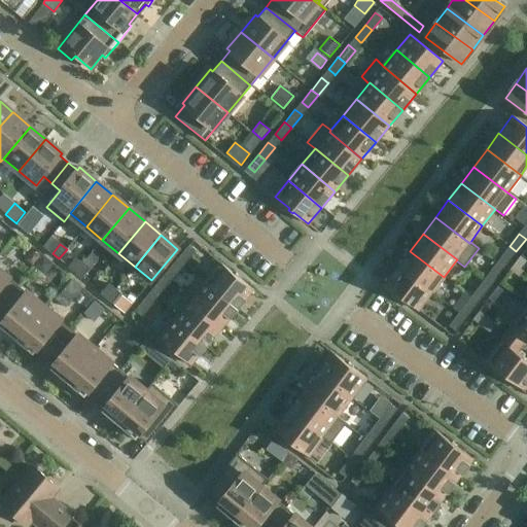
[(178,258),(184,264),(196,250),(188,245),(178,258)]
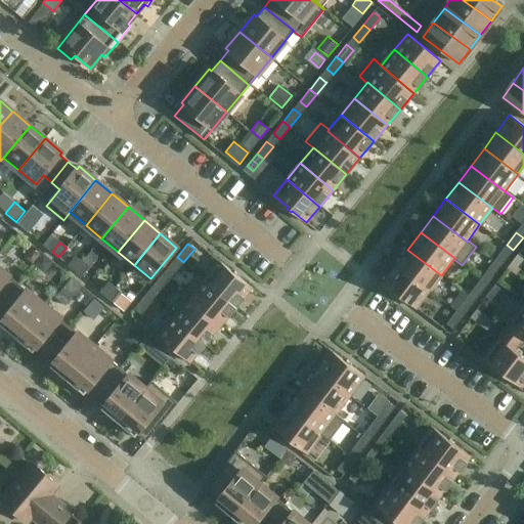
[(507,245),(496,257),(504,262),(513,250),(507,245)]
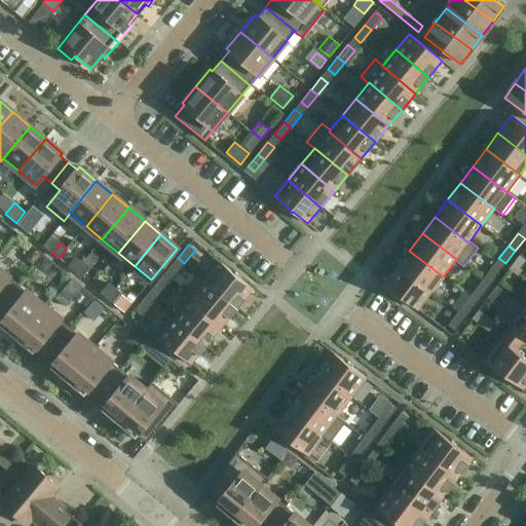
[(32,250),(25,259),(32,265),(40,256),(32,250)]
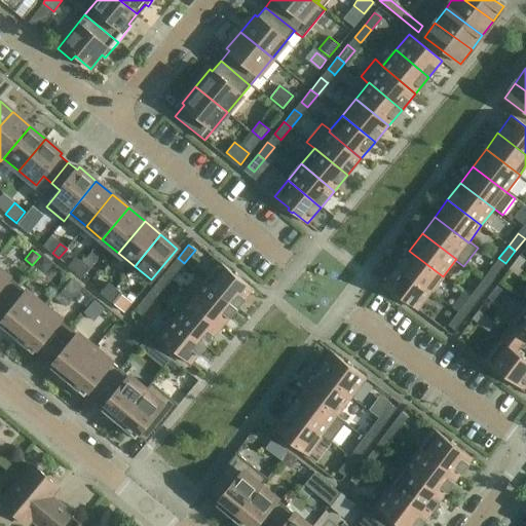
[(430,293),(443,276),(409,251),(397,267),(430,293)]
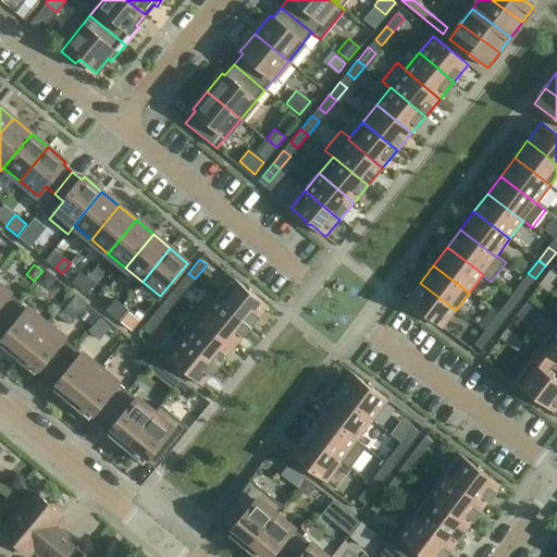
[(541,282),(539,285),(549,293),(556,283),(556,274),(551,270),(541,282)]
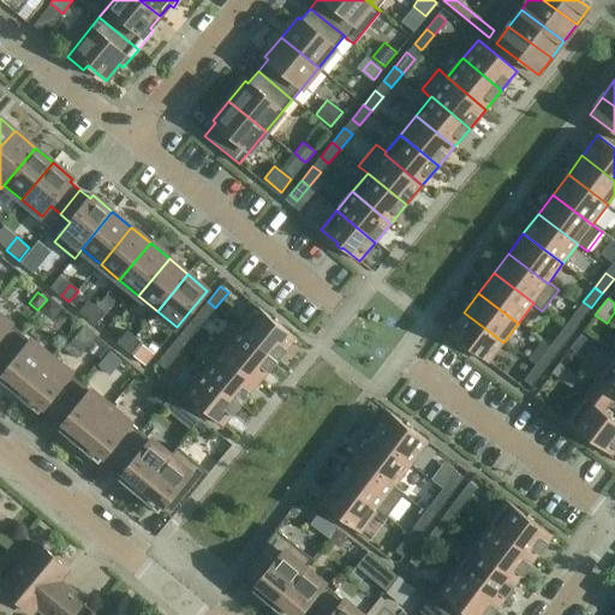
[(88,317),(97,306),(89,300),(81,311),(88,317)]
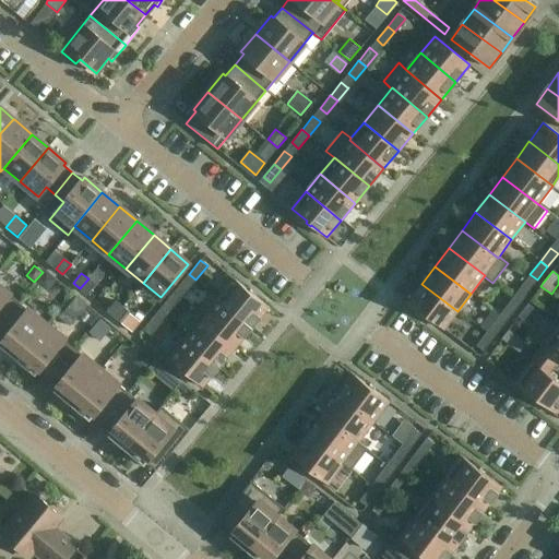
[(178,301),(195,280),(189,274),(171,295),(178,301)]
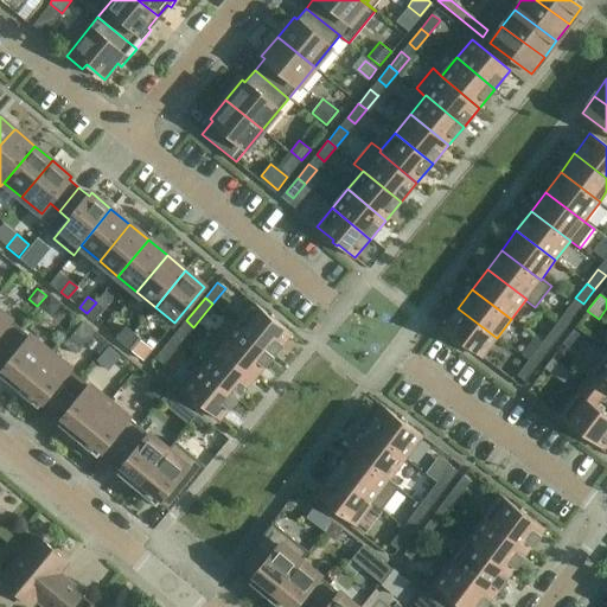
[(96,302),(87,313),(94,319),(103,308),(96,302)]
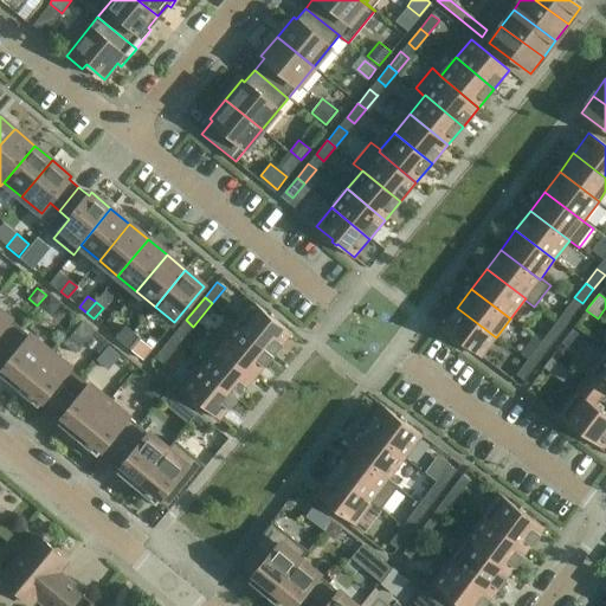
[(236,323),(274,354),(291,334),(275,320),(276,318),(271,314),(270,316),(253,302),(236,323)]
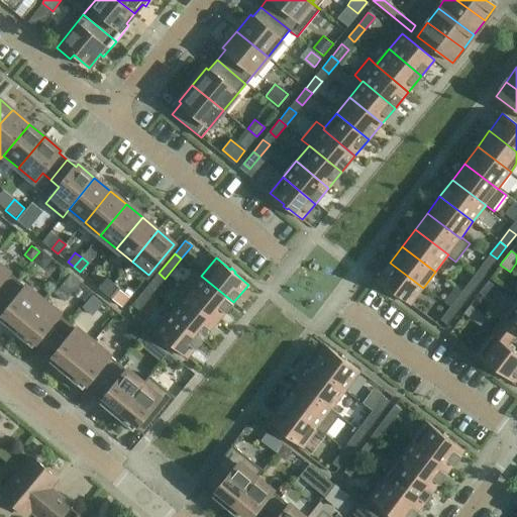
[(484,262),(475,274),(482,280),(491,267),(484,262)]
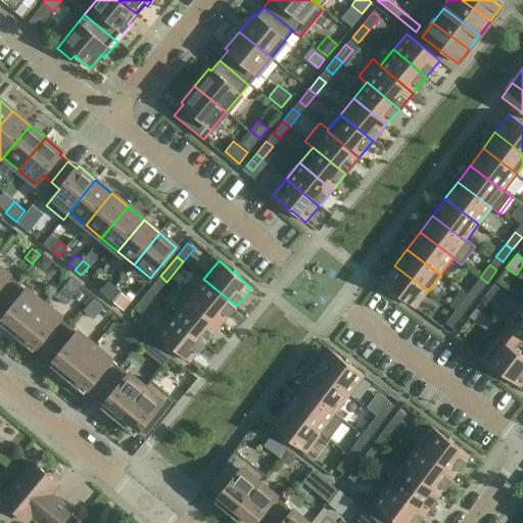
[(416,307),(428,291),(394,266),(381,282),(396,293),(395,294),(399,298),(400,297),(416,307)]
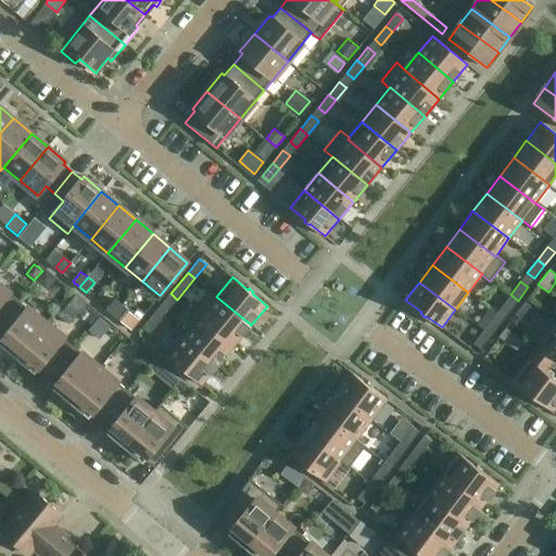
[(0,285),(0,323),(19,301),(0,285)]
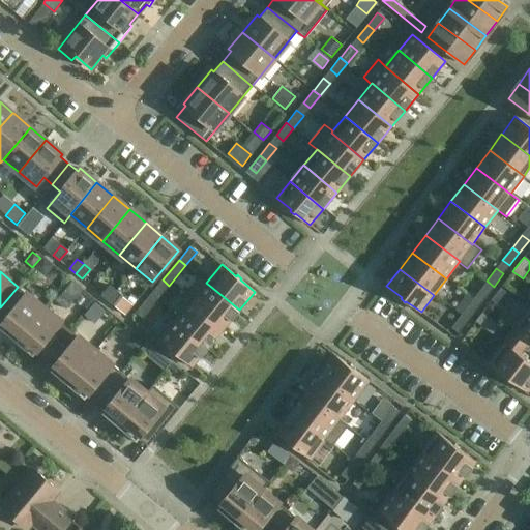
[(198,276),(182,295),(190,302),(224,329),(239,310),(206,283),(198,275),(198,276)]
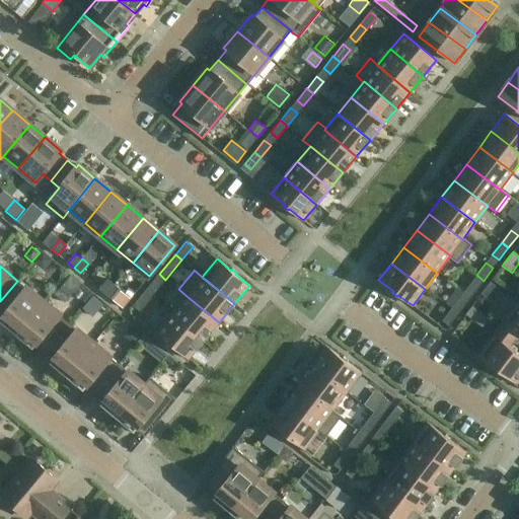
[(151,297),(165,280),(159,274),(144,291),(151,297)]
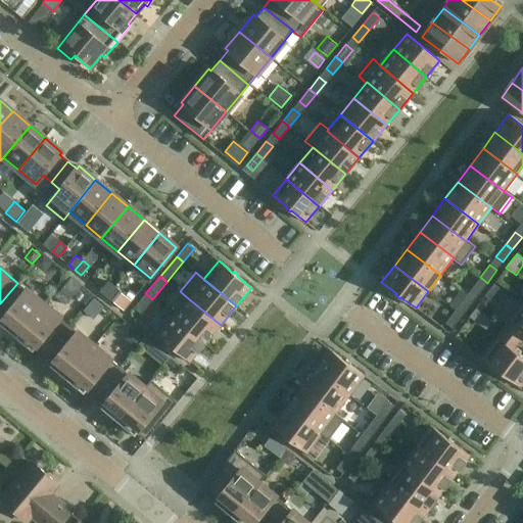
[(480,277),(471,290),(477,295),(487,283),(480,277)]
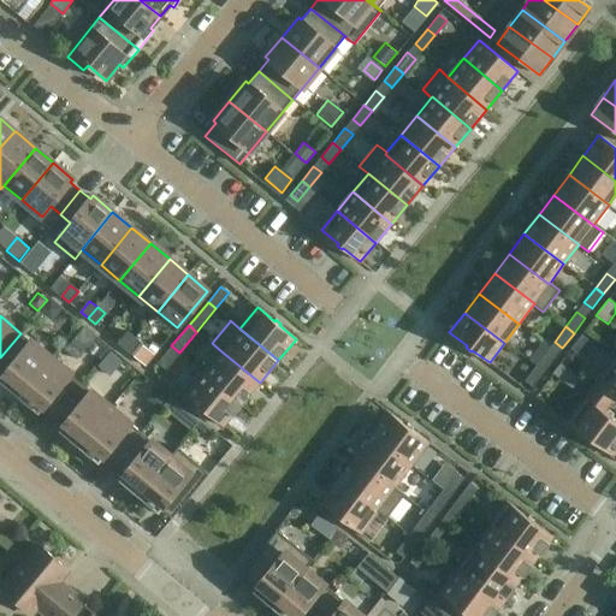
[(86,331),(72,347),(84,356),(98,342),(86,331)]
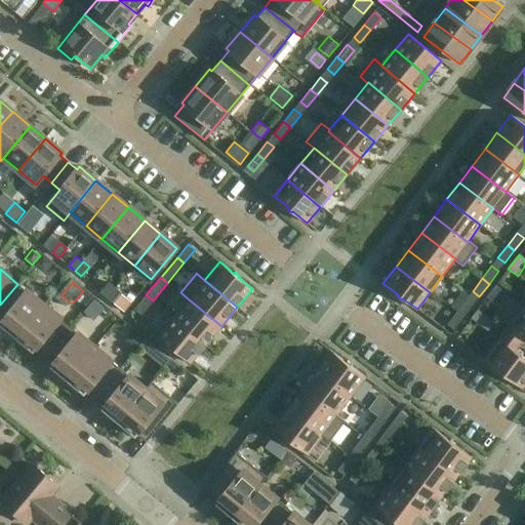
[(498,307),(511,291),(498,282),(487,297),(498,307)]
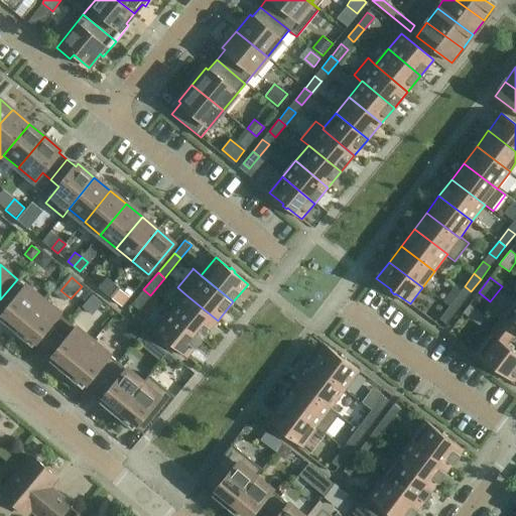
[(105,292),(113,283),(107,278),(99,287),(105,292)]
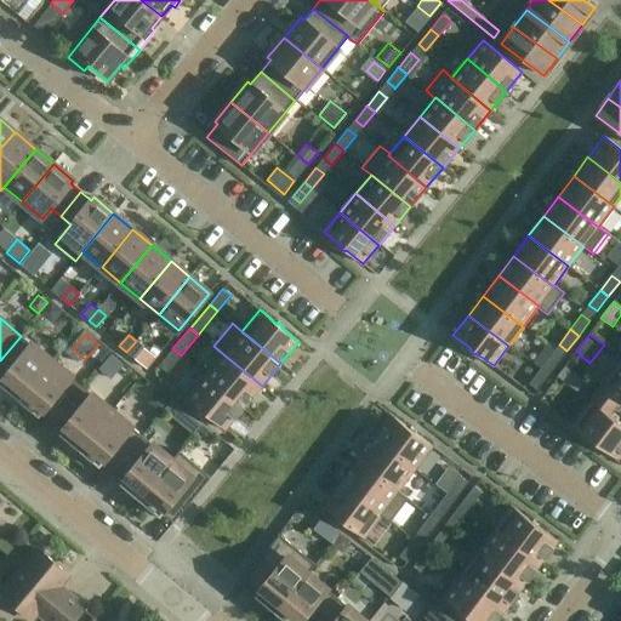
[(21,336),(0,360),(0,379),(1,380),(0,381),(0,383),(3,386),(5,389),(4,391),(15,400),(16,398),(18,400),(51,360),(34,347),(21,336)]
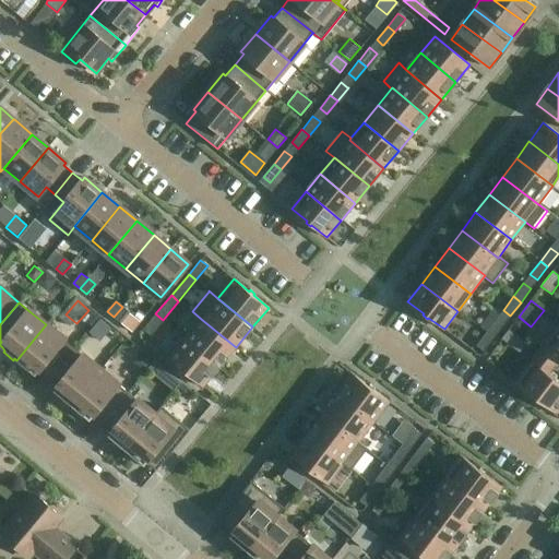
[(122,307),(114,317),(121,322),(129,312),(122,307)]
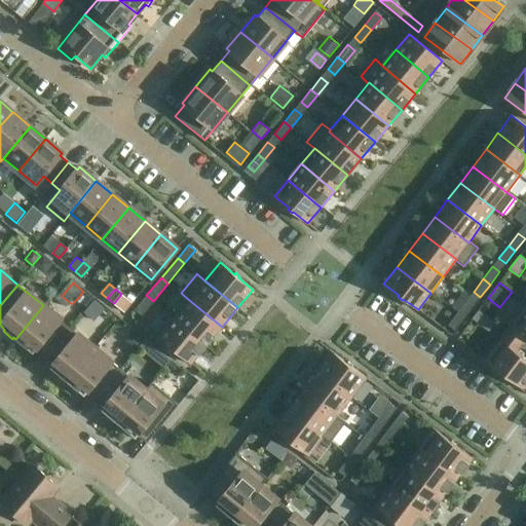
[(141,315),(153,301),(146,295),(135,309),(141,315)]
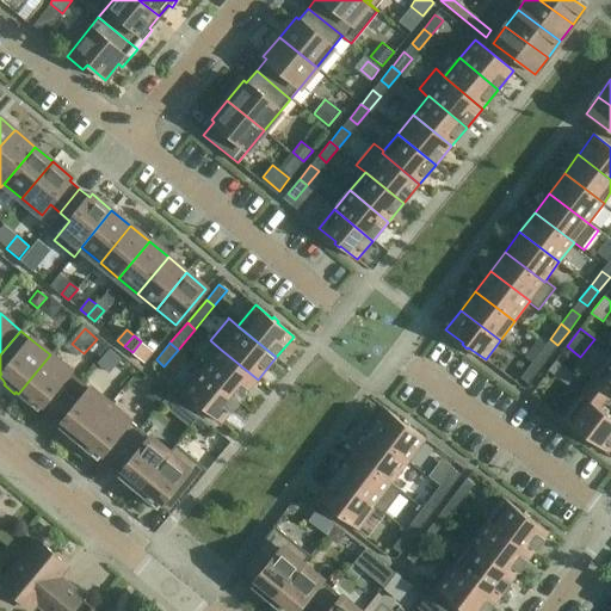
[(220,349),(202,369),(240,401),(258,380),(220,349)]
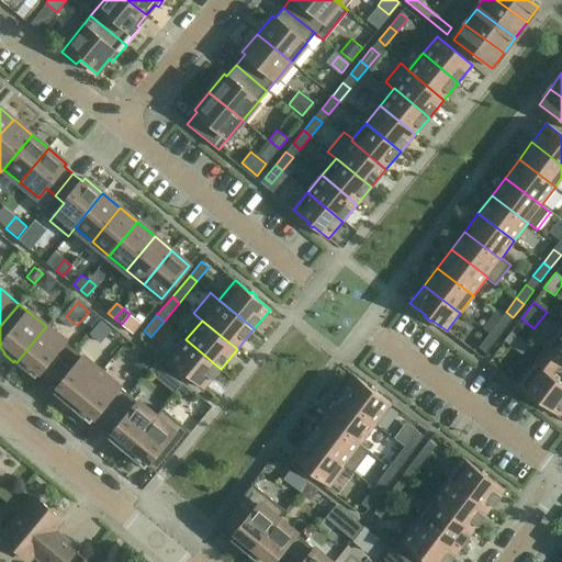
[(499,321),(489,334),(496,339),(507,326),(499,321)]
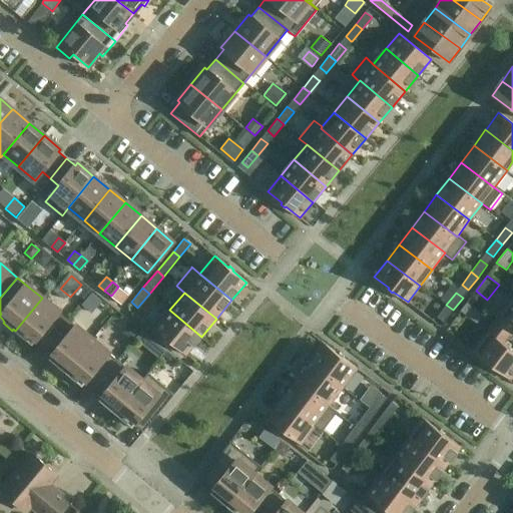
[(42,298),(15,331),(18,333),(16,335),(25,342),(27,340),(29,342),(32,344),(34,342),(43,349),(60,327),(52,320),(59,312),(56,310),(42,298)]
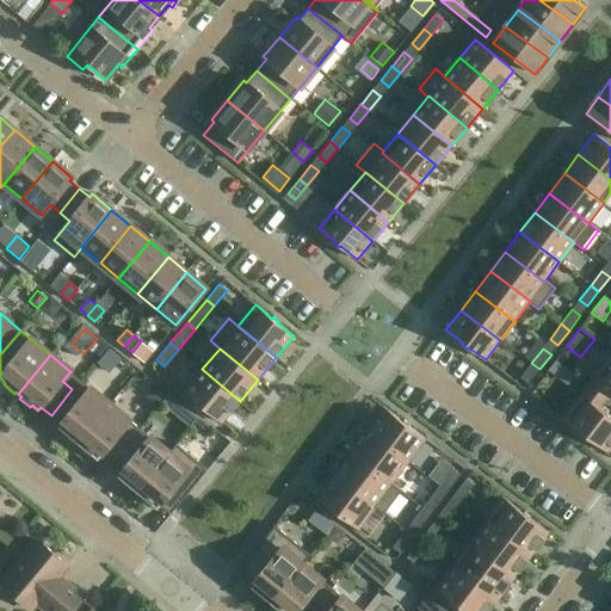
[(610,355),(588,386),(606,399),(610,392),(610,355)]
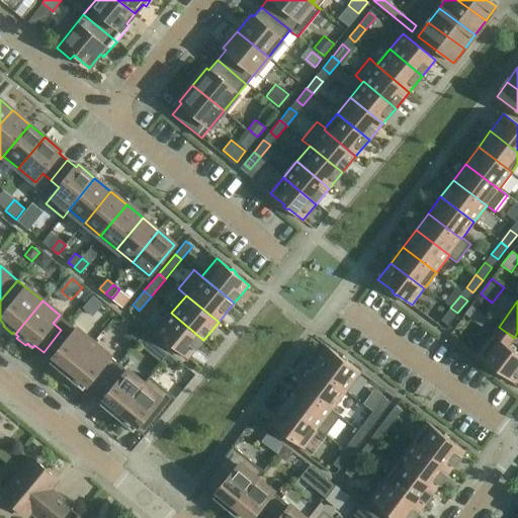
[(470,306),(465,313),(472,319),(479,311),(470,306)]
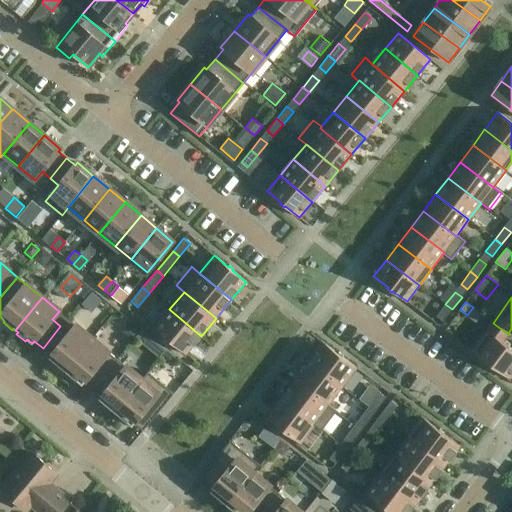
[(445,304),(436,316),(443,322),(452,309),(445,304)]
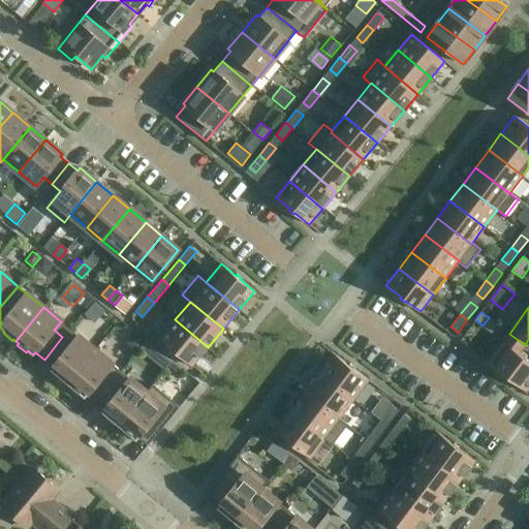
[(192,366),(208,347),(175,319),(159,339),(192,366)]
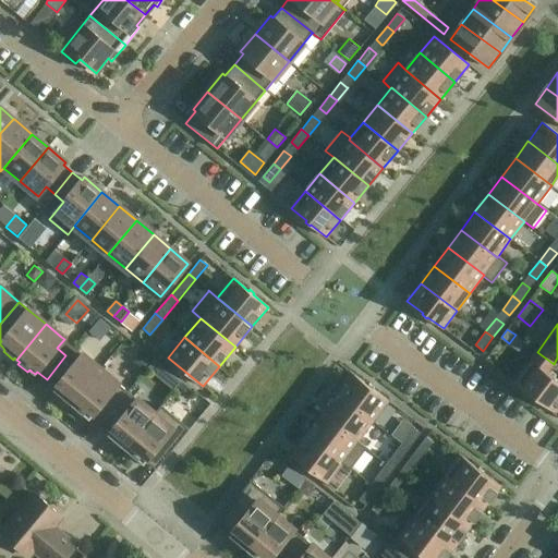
[(140,350),(130,362),(142,372),(152,360),(140,350)]
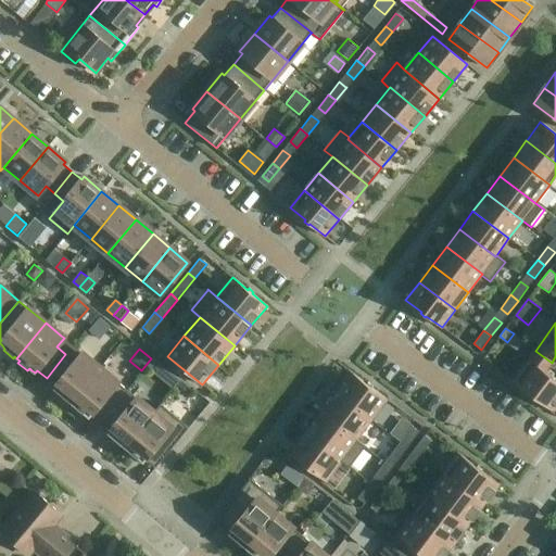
[(555,379),(545,371),(552,363),(535,351),(513,381),(531,394),(530,395),(534,400),(535,399),(554,412),(555,408),(555,379)]
